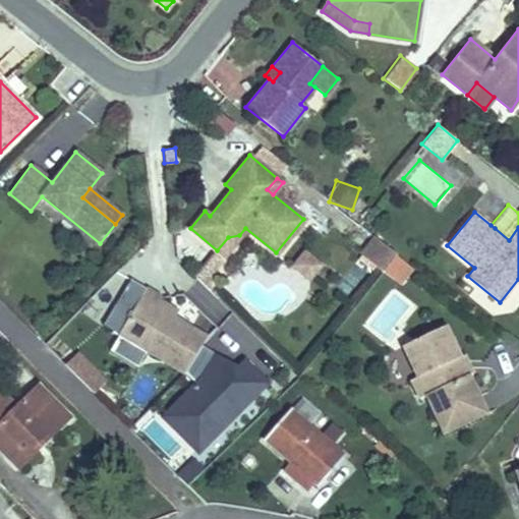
[(356,250),(397,285),(412,268),(371,233),(356,250)]
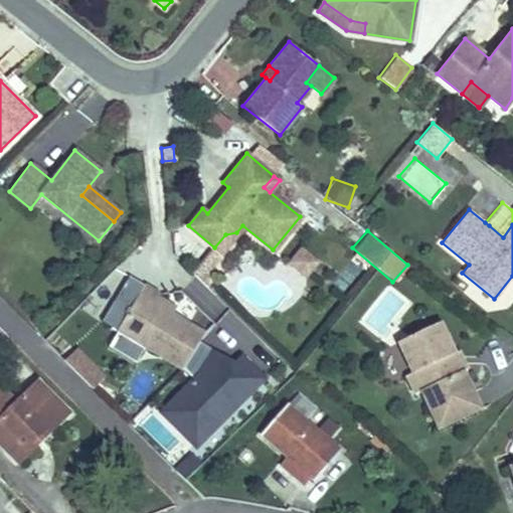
[(214,247),(220,252),(236,232),(225,234),(214,247)]
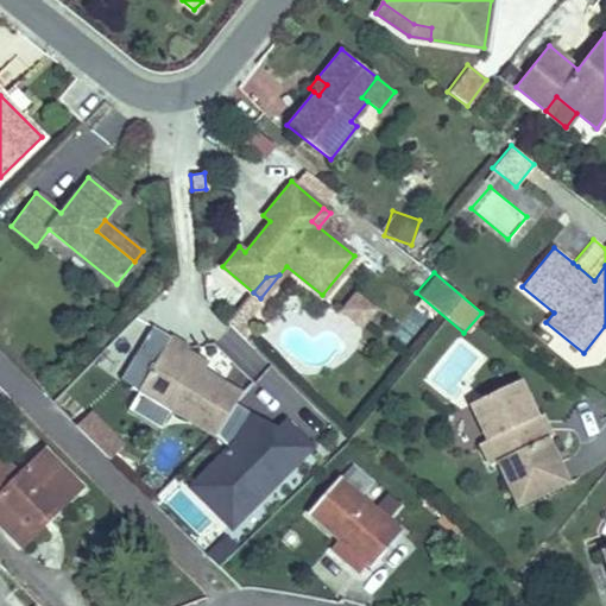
[(354,294),(341,309),(360,324),(373,308),(354,294)]
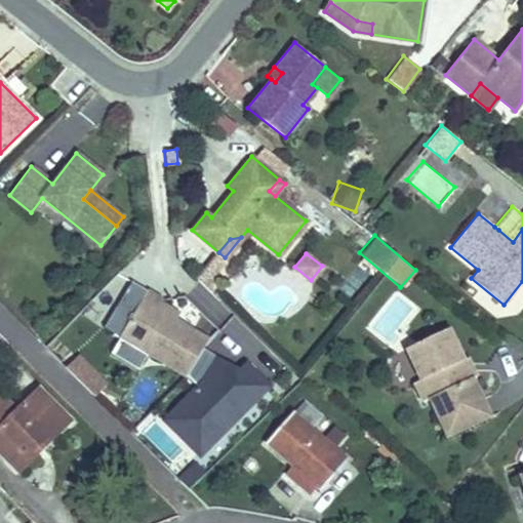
[(214,255),(196,278),(210,292),(216,286),(207,277),(222,260),(214,255)]
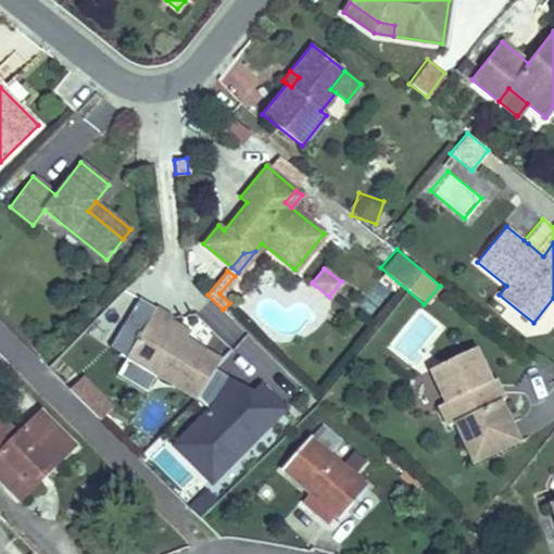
[(121,327),(137,336),(149,316),(133,306),(121,327)]
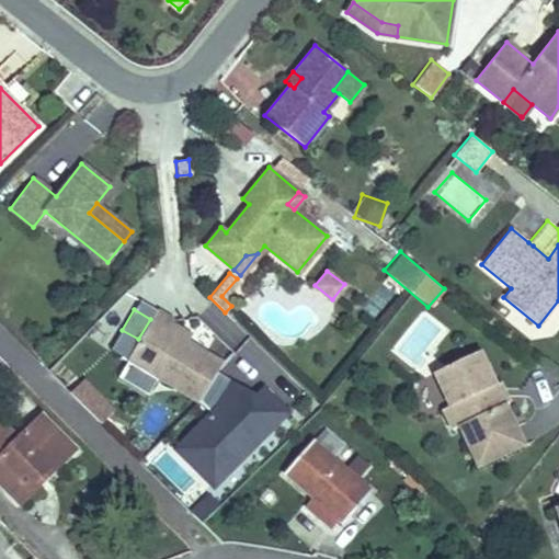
[(157,377),(197,401),(216,371),(221,362),(186,340),(166,328),(169,321),(171,319),(156,310),(150,319),(138,339),(122,330),(111,348),(127,357),(126,360),(127,360),(116,377),(146,395),(157,377)]
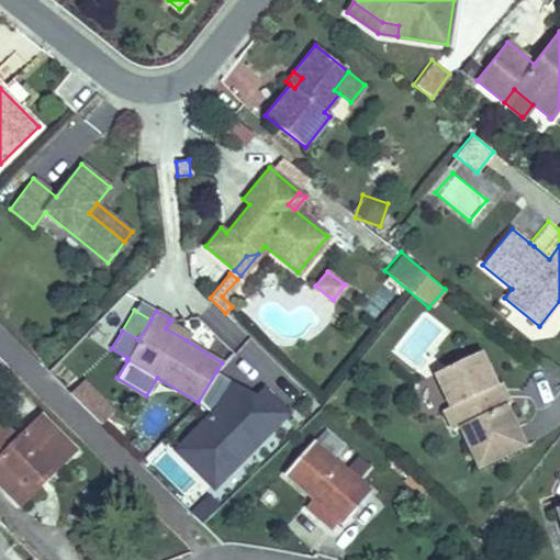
[(190,335),(169,322),(166,328),(187,340),(190,335)]
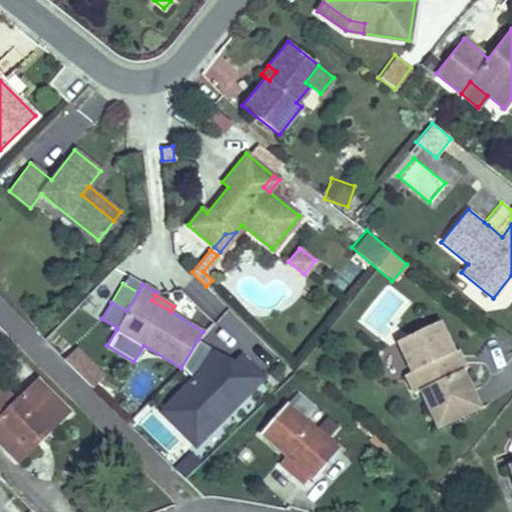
[(439,320),(426,326),(430,334),(448,340),(439,320)]
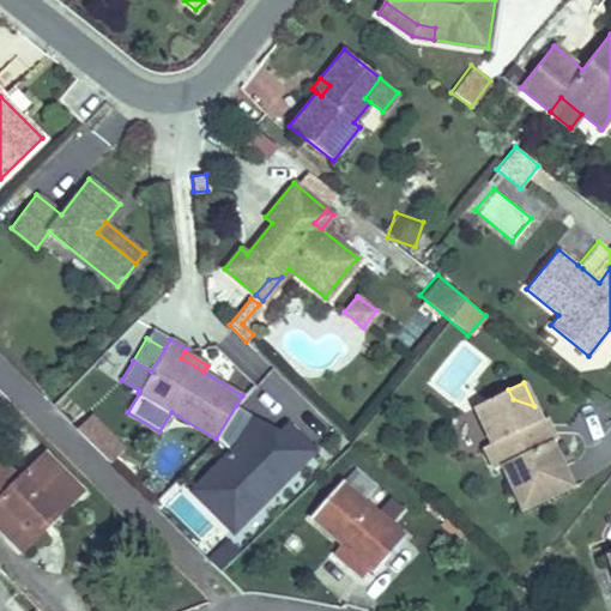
[(492,469),(500,465),(520,509),(572,485),(550,441),(540,418),(534,406),(513,399),(508,389),(488,399),(492,409),(488,421),(481,423),(490,442),(482,446),(492,469)]
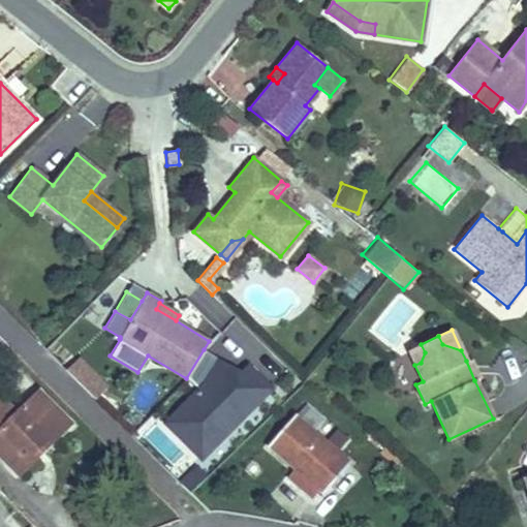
[(408,350),(414,365),(421,363),(425,352),(421,344),(408,350)]
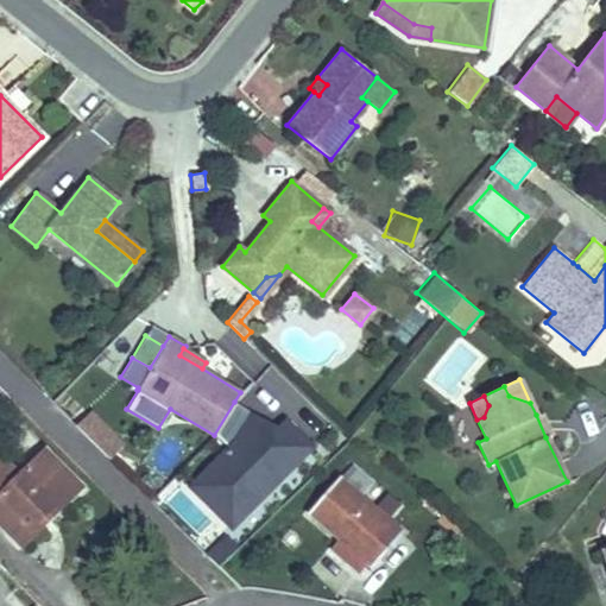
[(227,447),(200,474),(241,516),(309,446),(284,421),(276,429),(271,434),(246,418),(250,412),(234,402),(214,435),(227,447)]
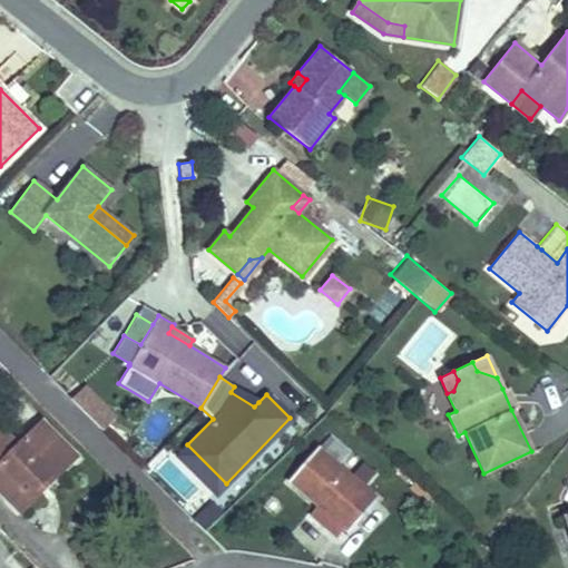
[(68,399),(101,429),(116,413),(84,382),(68,399)]
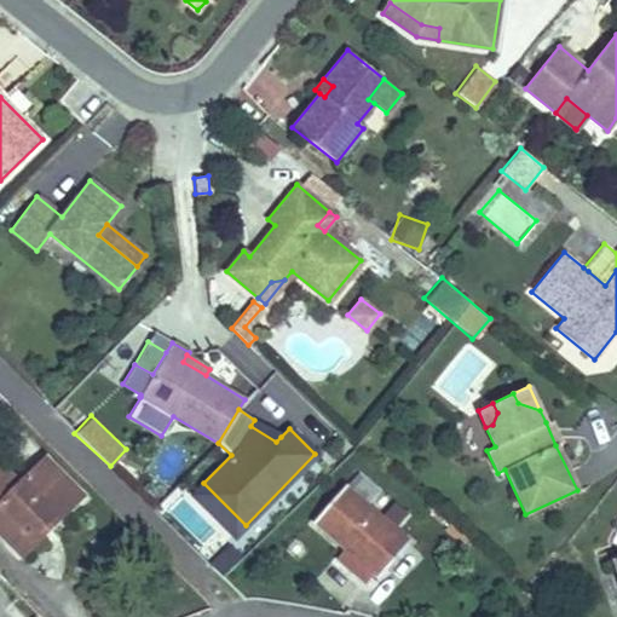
[(276,442),(281,437),(254,420),(251,426),(276,442)]
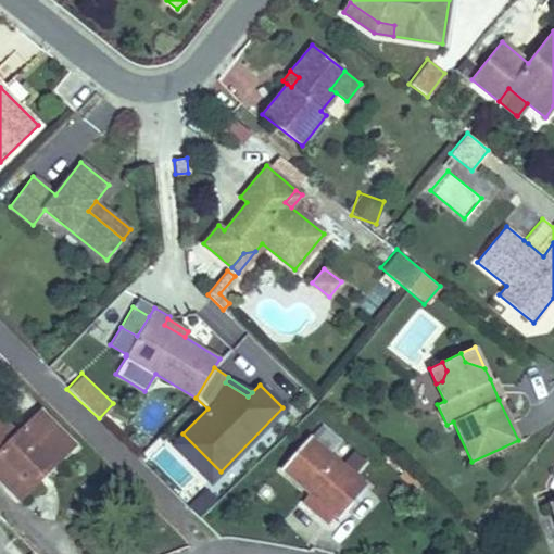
[(490,379),(499,400),(503,398),(494,378),(490,379)]
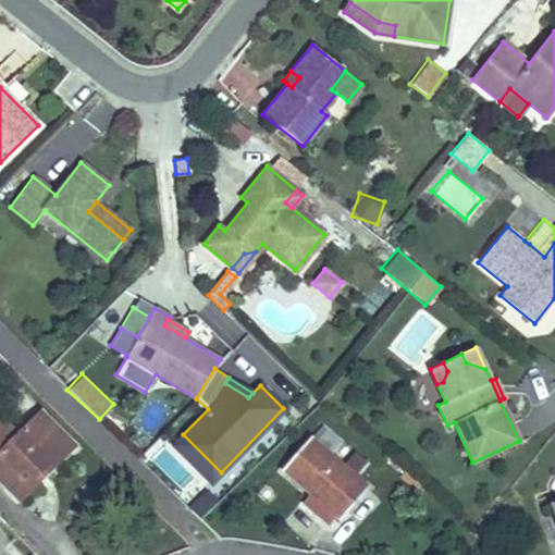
[(72,445),(38,411),(14,434),(0,419),(0,480),(13,493),(34,472),(39,478),(72,445)]
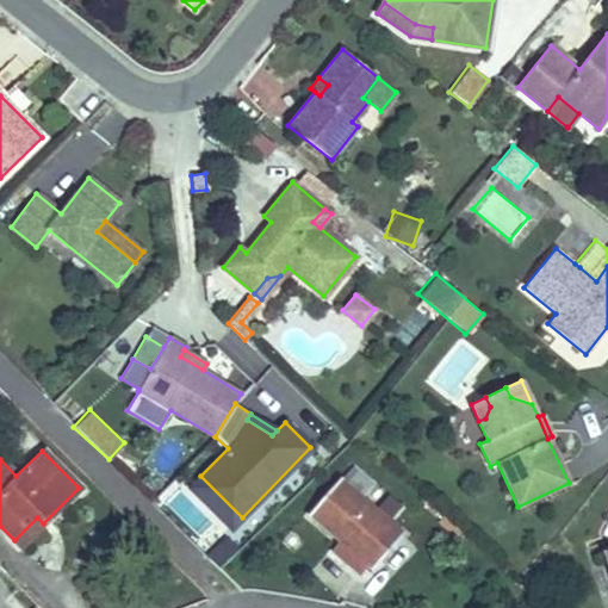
[(371,569),(401,534),(359,498),(372,484),(352,466),(340,481),(337,478),(308,514),(371,569)]
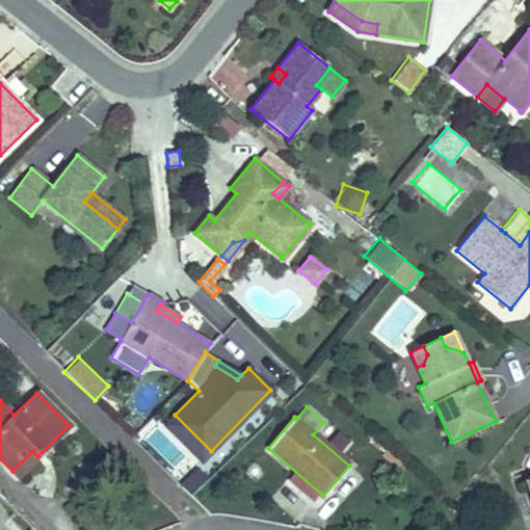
[(175,415),(164,425),(201,461),(211,451),(175,415)]
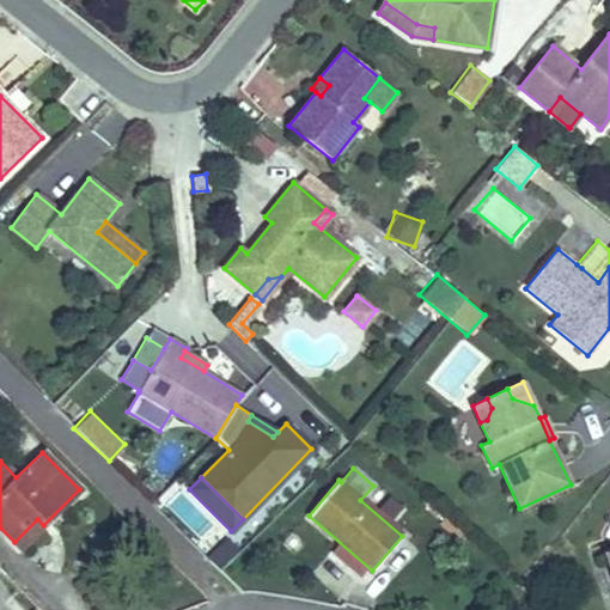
[(20,548),(43,525),(37,519),(14,542),(20,548)]
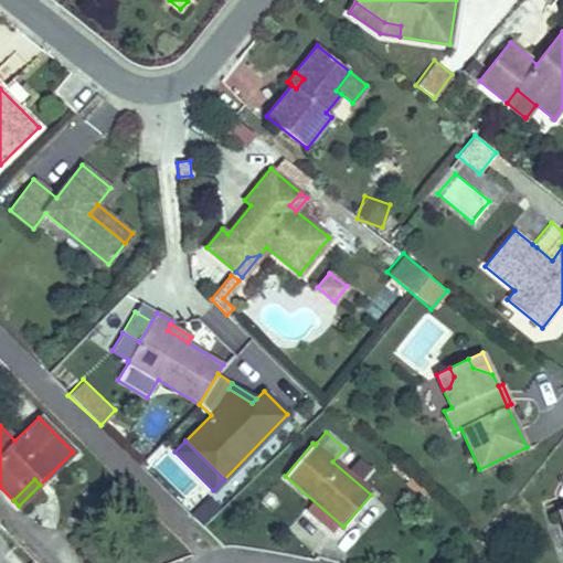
[(191,516),(201,526),(220,509),(209,498),(191,516)]
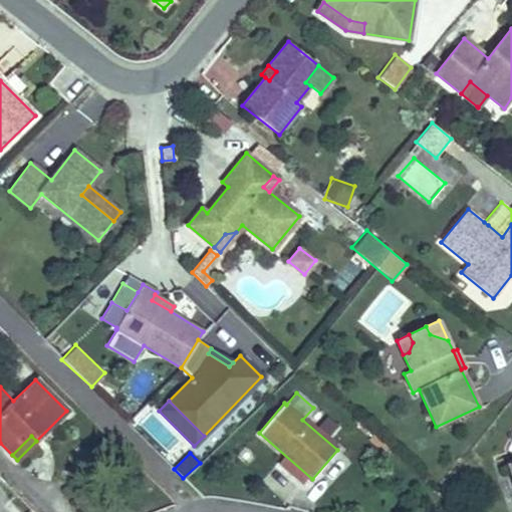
[(307,474),(286,456),(279,464),(300,482),(307,474)]
